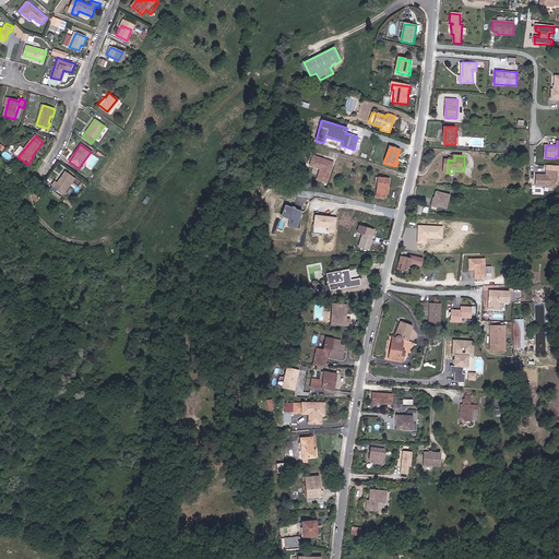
[(333,163),(311,157),(309,167),(319,170),(316,181),(326,185),(333,163)]
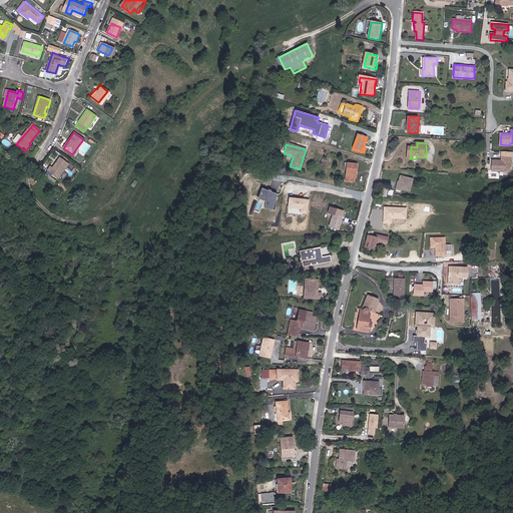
[(501,160),(491,160),(491,171),(511,171),(512,157),(501,157),(501,160)]
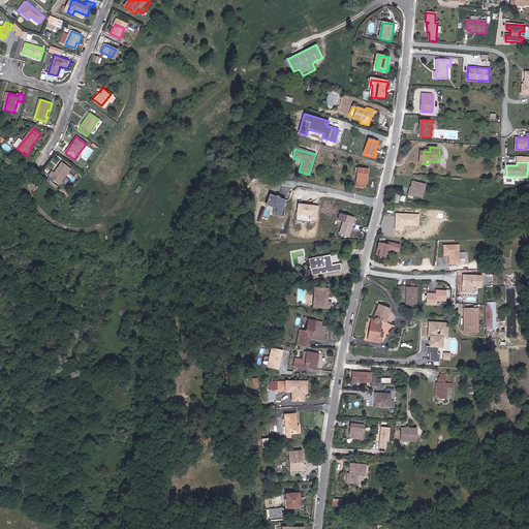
[(58,184),(61,180),(69,170),(60,163),(53,172),(50,169),(49,170),(45,174),(58,184)]
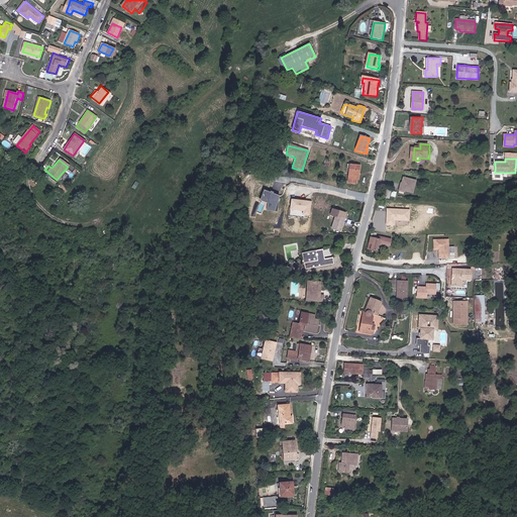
[(359,166),(349,164),(346,183),(354,184),(355,179),(357,180),(359,166)]
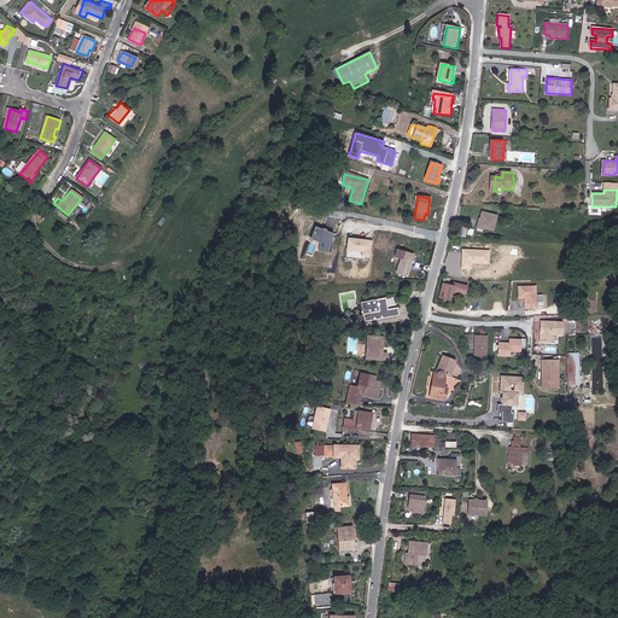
[(495,232),(499,215),(482,211),(478,228),(495,232)]
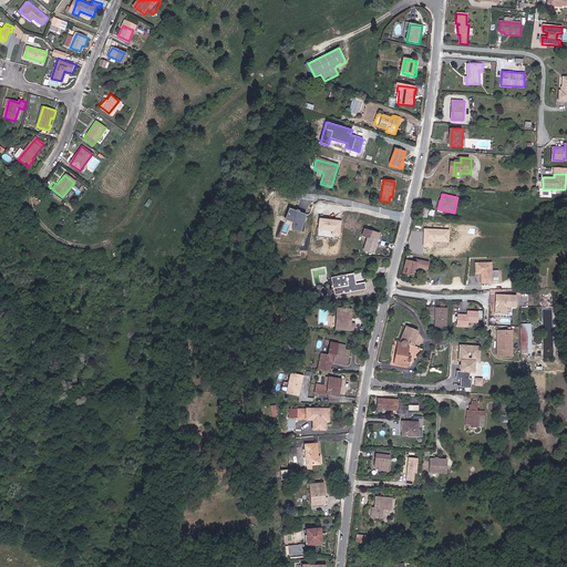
[(306,215),(289,208),(285,219),(292,223),(291,230),(303,232),(306,215)]
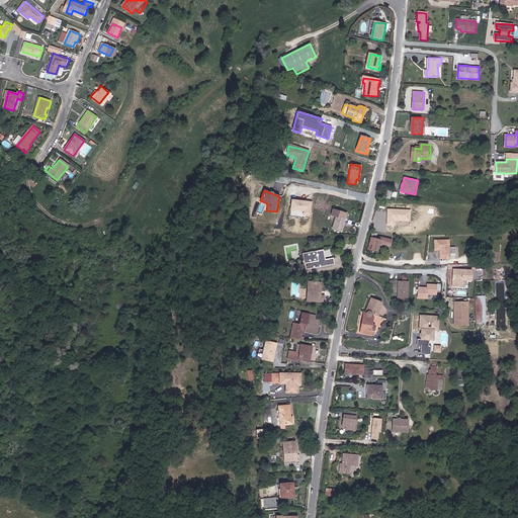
[(311,201),(290,199),(290,209),(310,211),(311,201)]
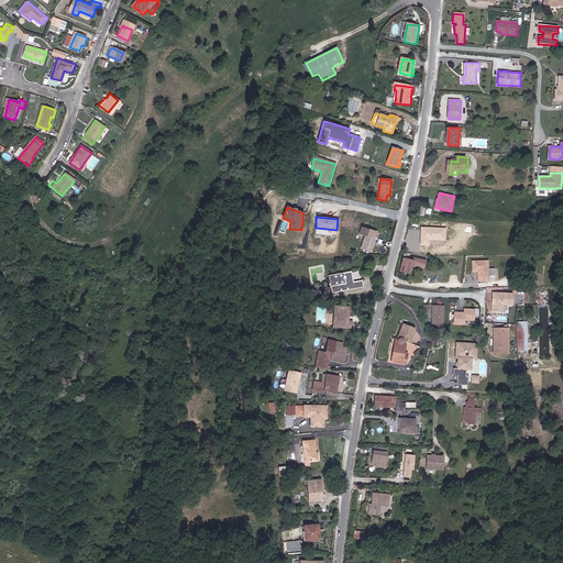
[(416,230),(411,250),(430,253),(433,240),(442,241),(443,235),(441,235),(442,228),(430,225),(431,222),(427,222),(427,224),(423,224),(421,231),(416,230)]
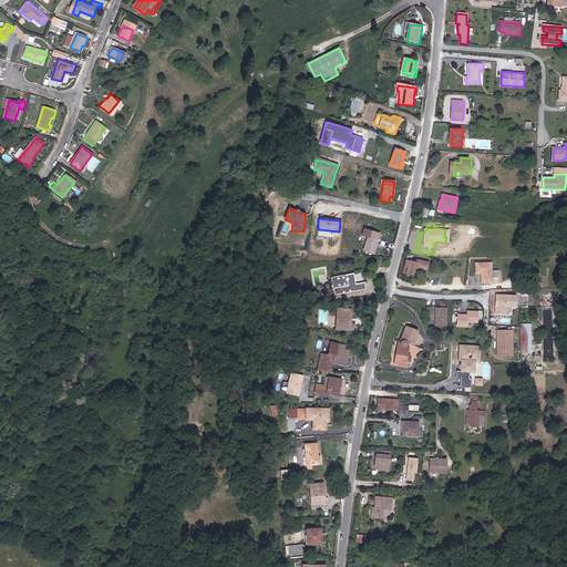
[(381,234),(367,229),(364,236),(370,237),(366,250),(375,253),(381,234)]
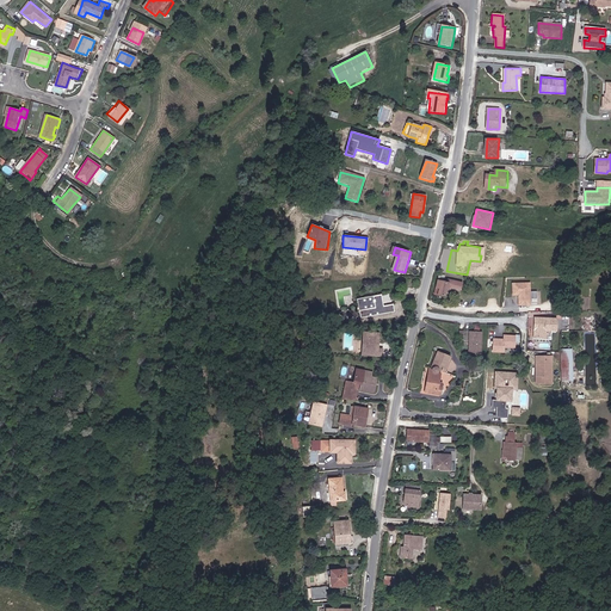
[(444,282),(445,276),(439,275),(434,295),(445,297),(448,288),(458,290),(460,283),(448,281),(448,283),(444,282)]
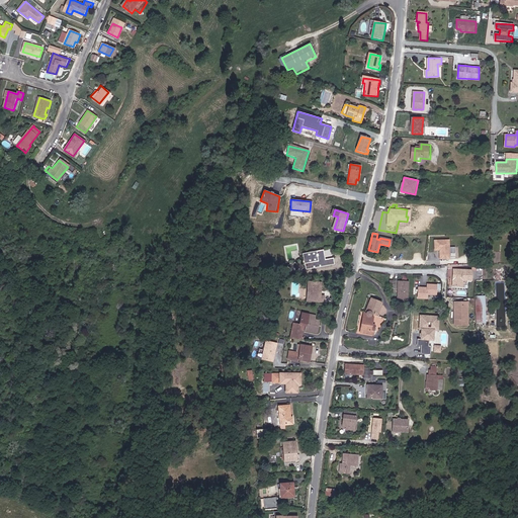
[(449,260),(449,242),(435,242),(435,251),(441,251),(442,252),(440,252),(440,259),(449,260)]
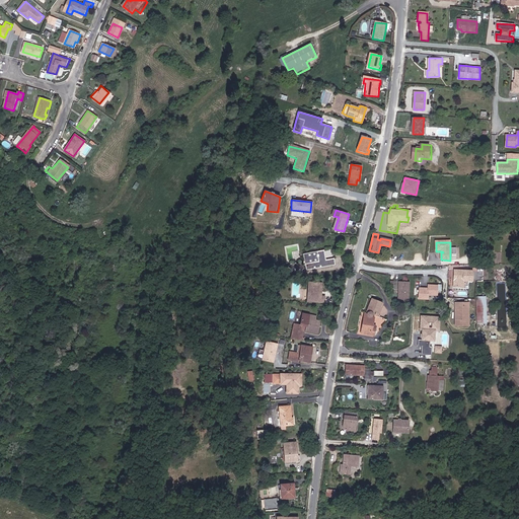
[(319,252),(321,262),(308,264),(309,270),(337,266),(336,258),(327,261),(326,251),(319,252)]
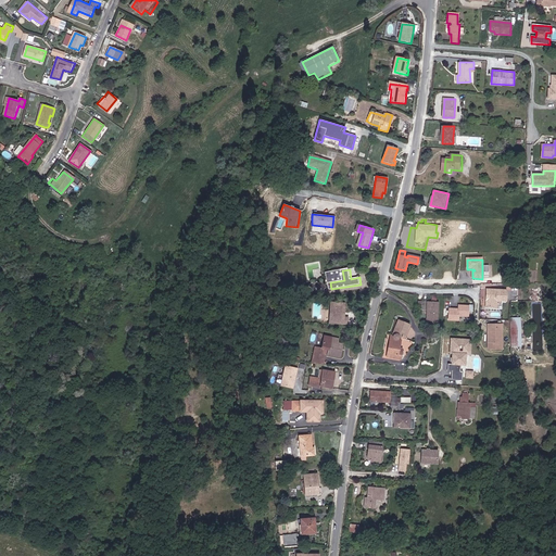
[(329,273),(330,282),(344,280),(342,270),(329,273)]
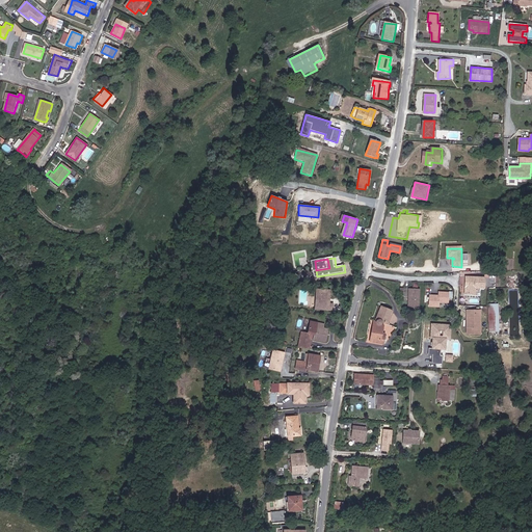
[(300,270),(297,273),(301,278),(303,275),(307,278),(310,275),(312,277),(315,274),(310,268),(307,271),(306,269),(301,272),(300,270)]
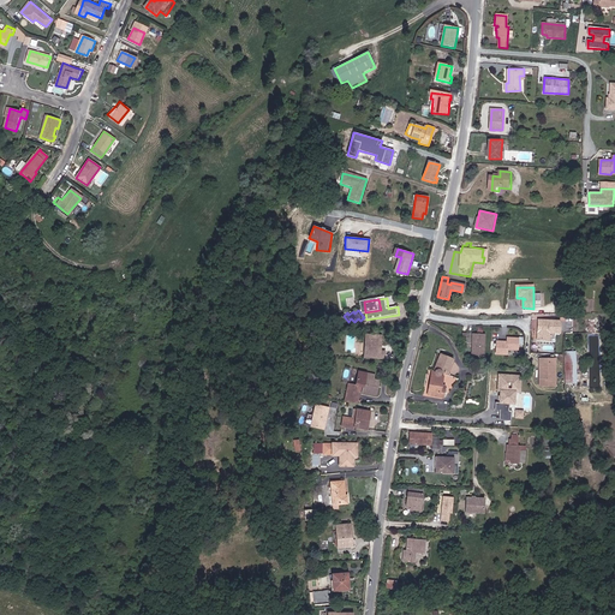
[(559,322),(537,322),(536,341),(547,341),(547,333),(559,334),(559,322)]
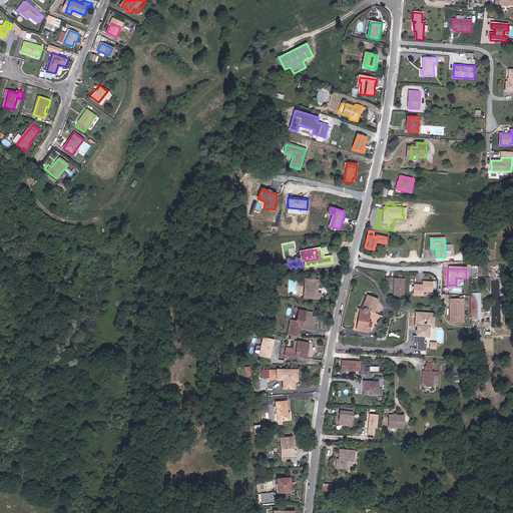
[(404,279),(394,279),(393,298),(403,298),(404,279)]
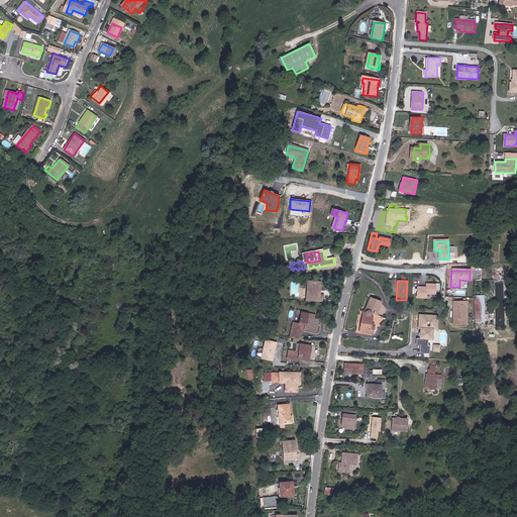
[(321,296),(322,291),(322,283),(309,282),(308,296),(308,301),(313,301),(325,302),(325,296),(321,296)]
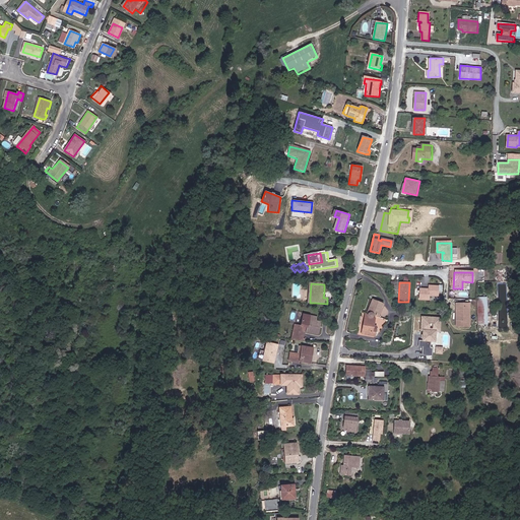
[(419,288),(418,299),(428,299),(428,296),(437,297),(437,287),(428,286),(428,288),(419,288)]
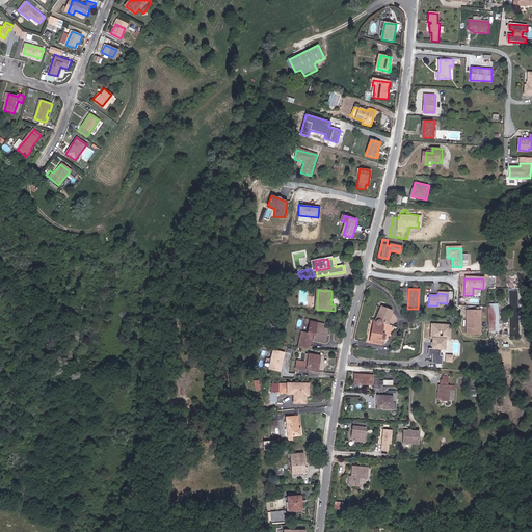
[(386,322),(389,316),(391,310),(380,306),(376,315),(375,318),(376,319),(376,322),(378,324),(373,324),(369,339),(369,341),(374,342),(383,344),(386,336),(381,336),(383,325),(380,325),(383,321),(386,322)]
